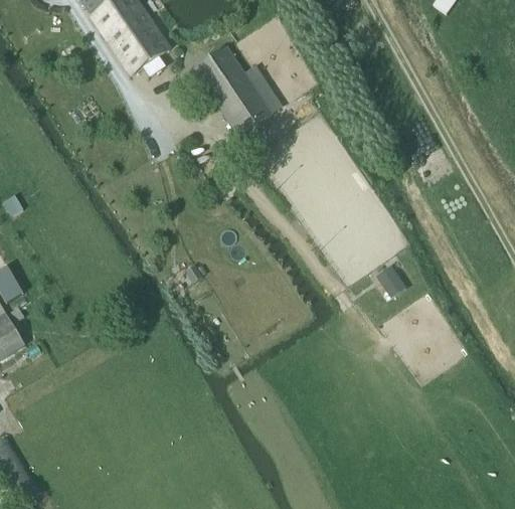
[(79,0),(103,33),(143,6),(139,0),(79,0)]
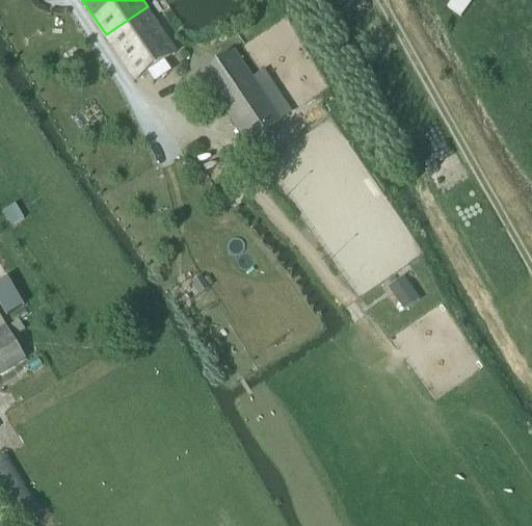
[(176,49),(148,6),(106,34),(135,77),(176,49)]
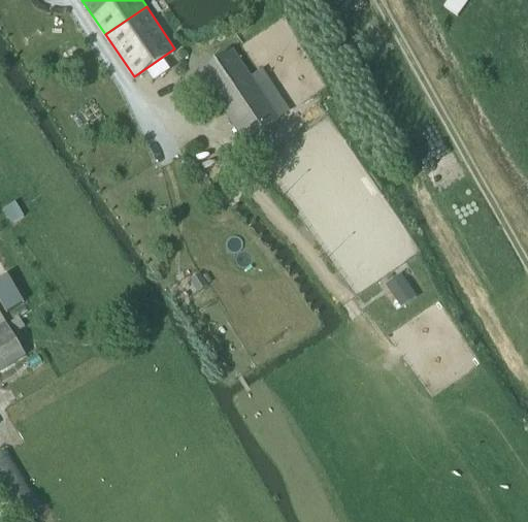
[(232,46),(197,69),(243,138),(277,116),(277,115),(257,84),(232,46)]
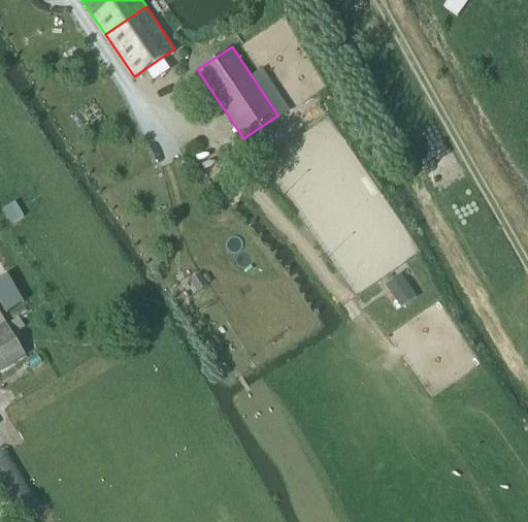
[(266,76),(257,84),(277,115),(287,107),(266,76)]
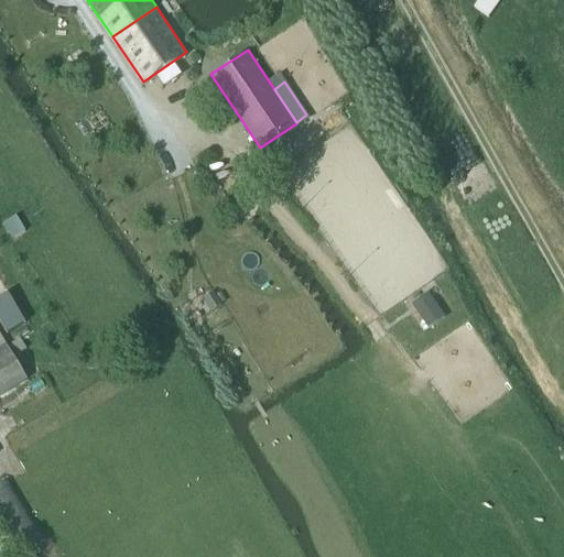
[(24,318),(8,290),(0,293),(0,319),(6,329),(24,318)]
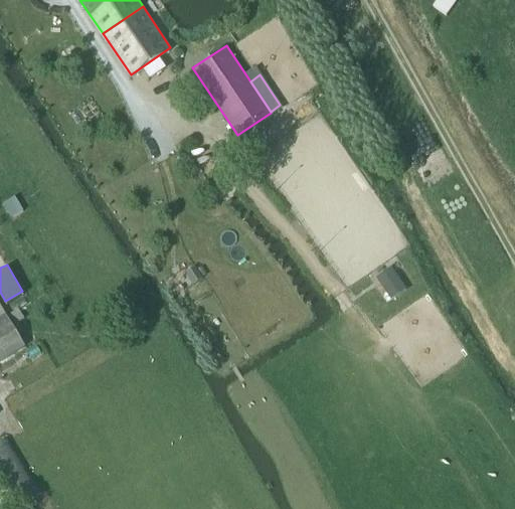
[(0,357),(24,343),(0,303),(0,357)]
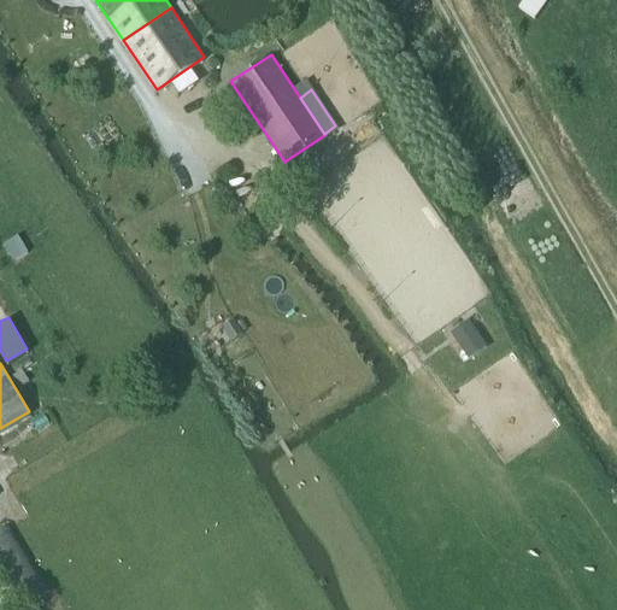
[(0,592),(11,609),(48,587),(9,520),(0,525),(0,592)]
